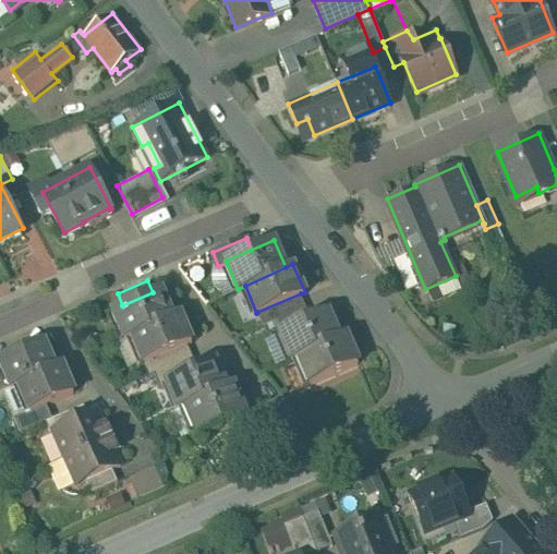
[(122,305),(113,309),(125,337),(132,334),(173,316),(161,288),(153,292),(122,305)]
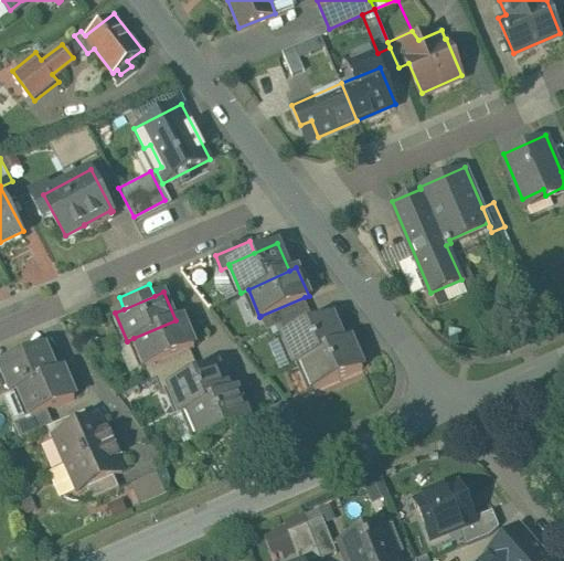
[(305,297),(261,316),(266,328),(282,321),(310,309),(305,297)]
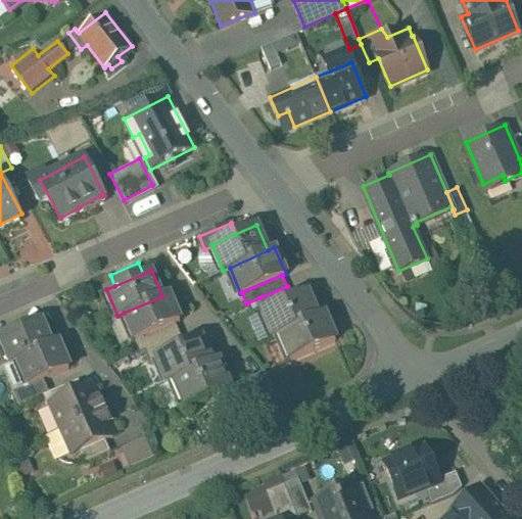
[(287,286),(261,297),(265,309),(291,297),(287,286)]
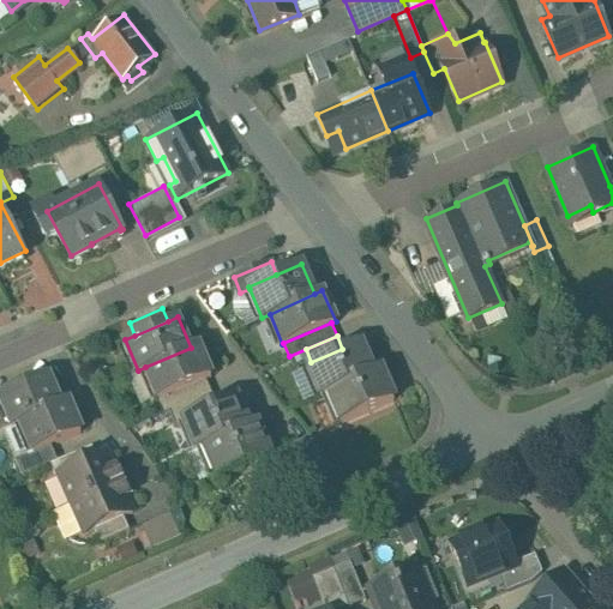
[(311,362),(308,363),(320,395),(329,391),(329,390),(373,371),(361,341),(342,349),(311,362)]
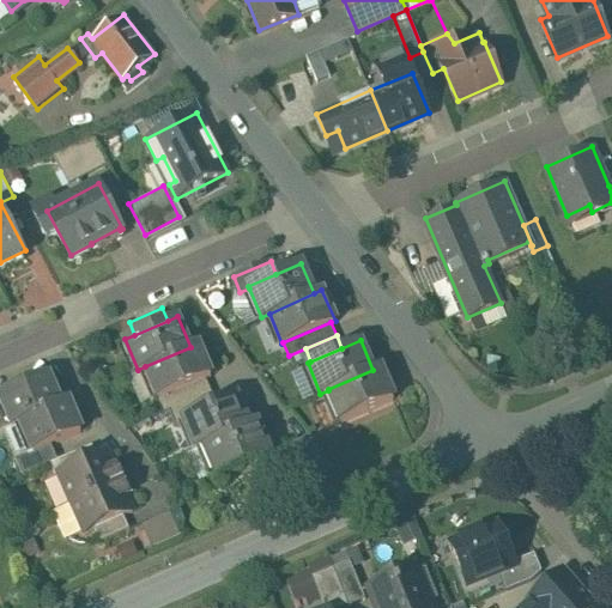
[(191,347),(145,366),(158,396),(163,394),(206,376),(211,374),(198,344),(191,347)]
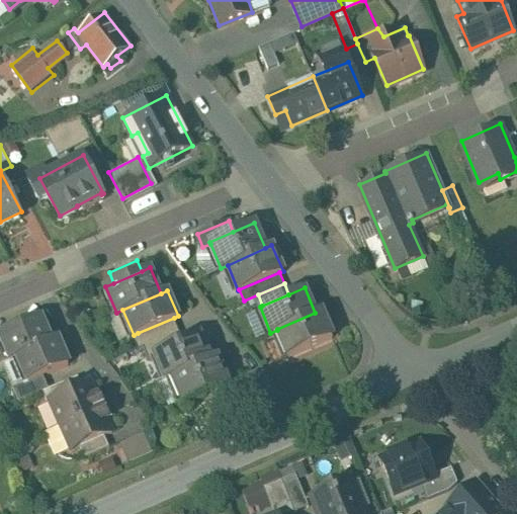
[(315,313),(277,329),(277,330),(287,354),(332,336),(321,310),(315,313)]
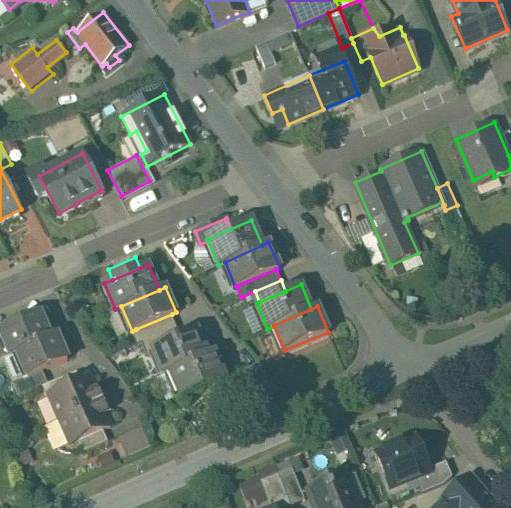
[(40,312),(0,329),(9,350),(11,354),(17,352),(27,375),(28,375),(43,369),(67,358),(57,333),(50,336),(40,312)]
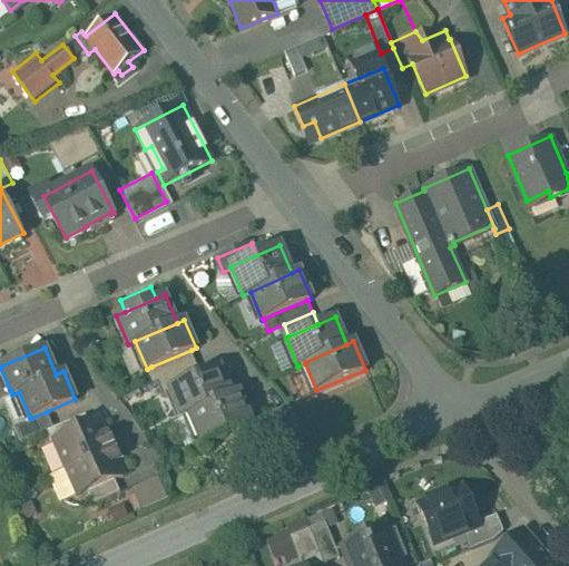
[(192,350),(151,367),(157,379),(196,362),(192,350)]
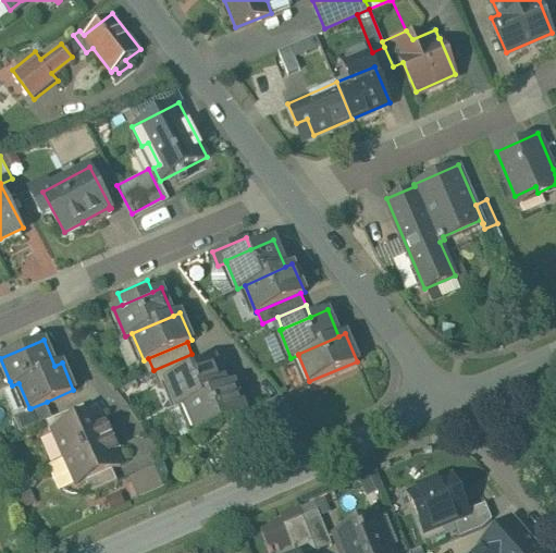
[(192,354),(153,370),(159,383),(167,380),(167,379),(197,366),(192,354)]
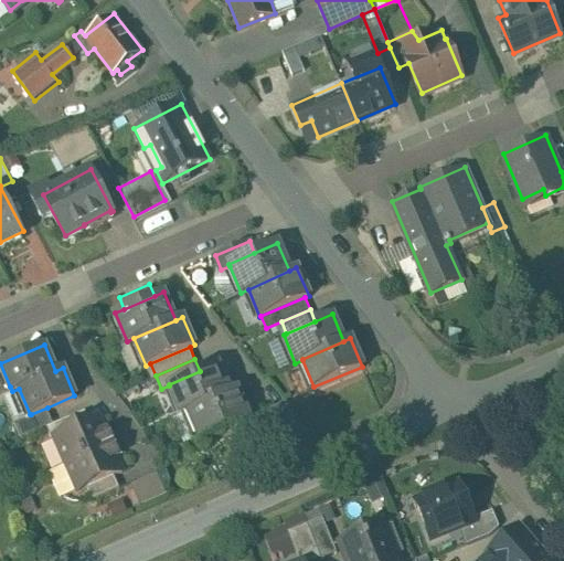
[(200,371),(169,384),(169,385),(181,413),(188,410),(188,409),(230,391),(230,390),(217,363),(200,371)]
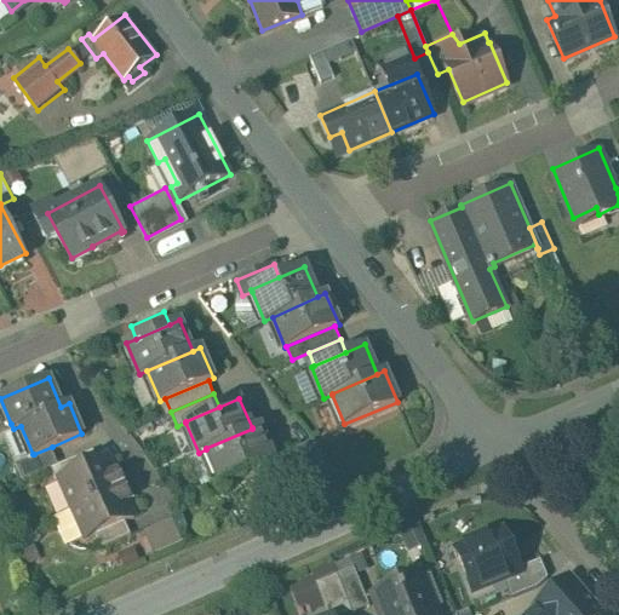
[(0,427),(11,424),(3,404),(0,406),(0,427)]
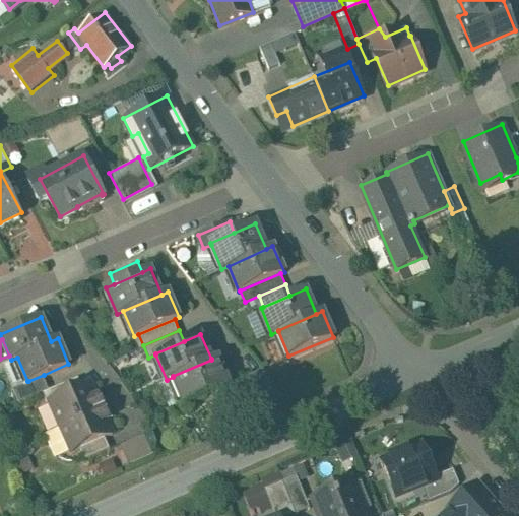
[(211,360),(173,376),(173,377),(184,402),(229,383),(217,357),(211,359),(211,360)]
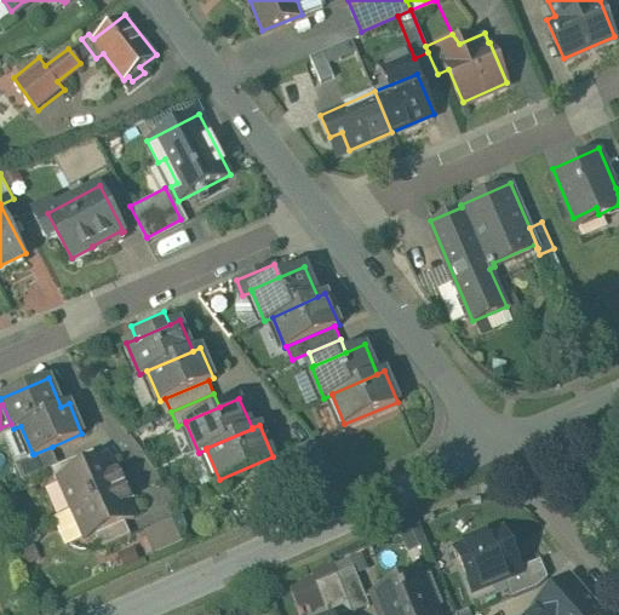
[(52,447),(34,454),(33,454),(16,461),(22,477),(52,465),(58,461),(52,447)]
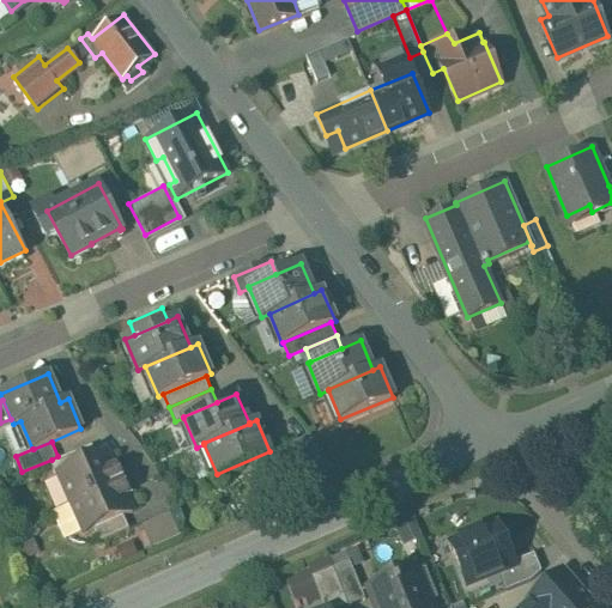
[(58,456),(52,460),(56,473),(60,472),(98,455),(94,442),(58,456)]
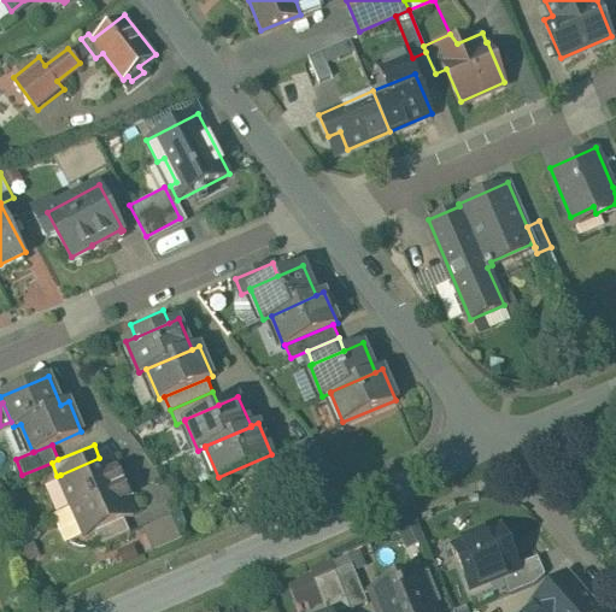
[(99,458),(60,475),(72,505),(124,482),(118,469),(116,470),(109,454),(99,458)]
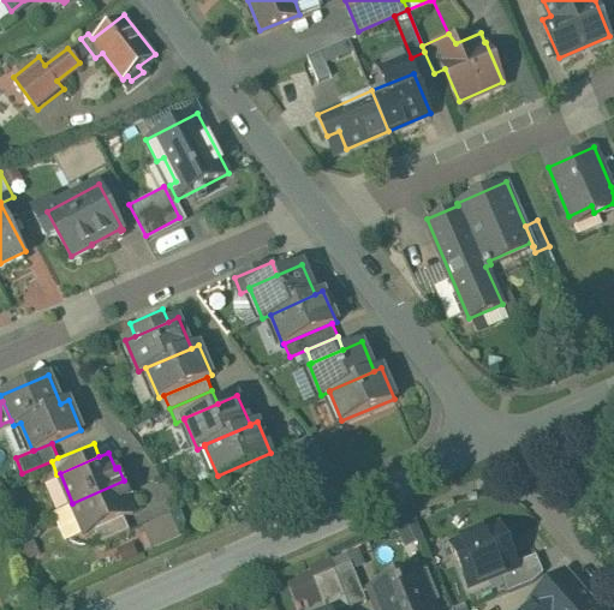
[(124,480),(72,503),(85,532),(95,528),(124,515),(133,512),(126,496),(130,495),(124,480)]
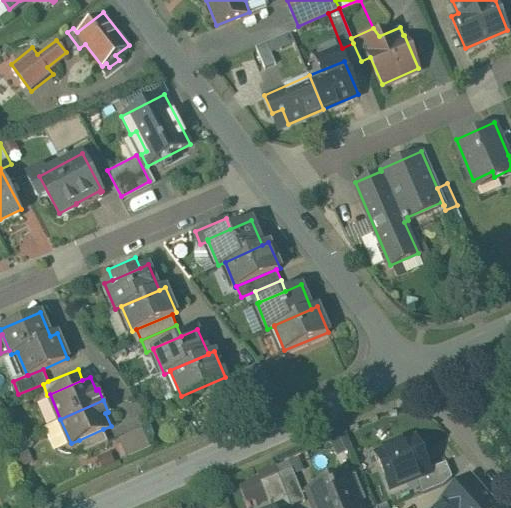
[(125,451),(149,441),(142,423),(118,433),(125,451)]
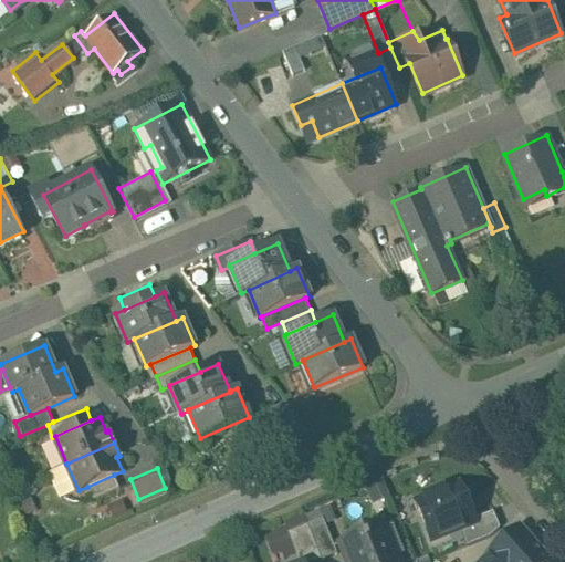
[(114,475),(87,487),(93,499),(119,487),(114,475)]
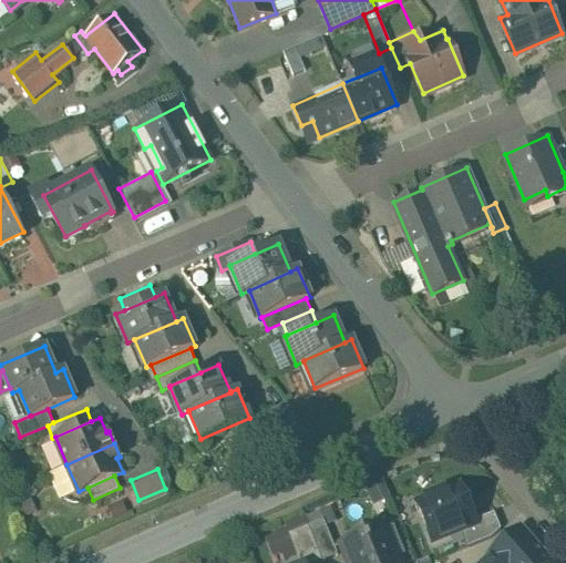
[(417,500),(433,541),(477,523),(462,482),(417,500)]
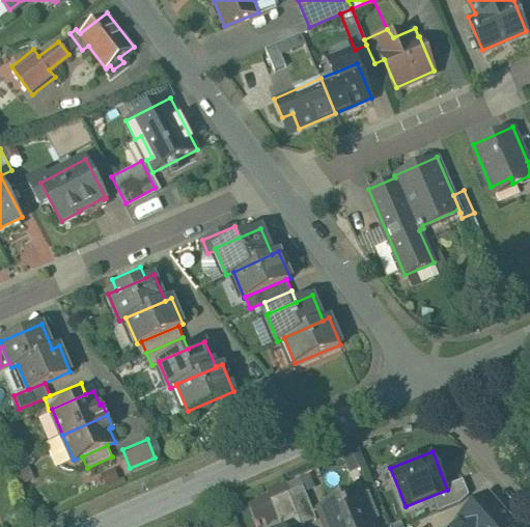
[(316,517),(303,483),(288,490),(302,522),(316,517)]
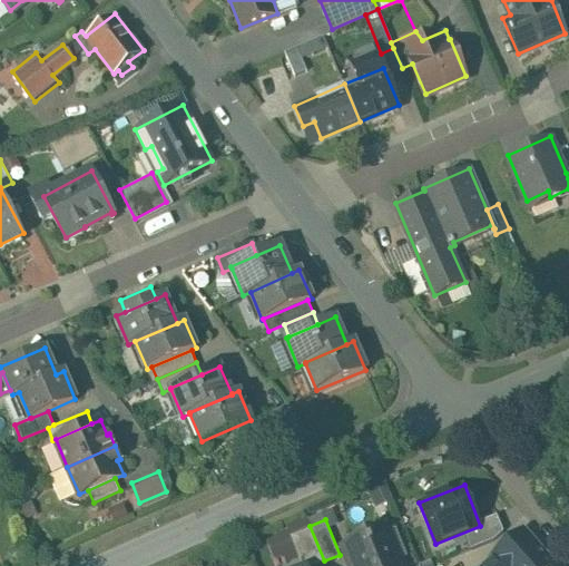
[(310,526),(290,534),(302,564),(322,556),(323,560),(324,560),(310,526)]
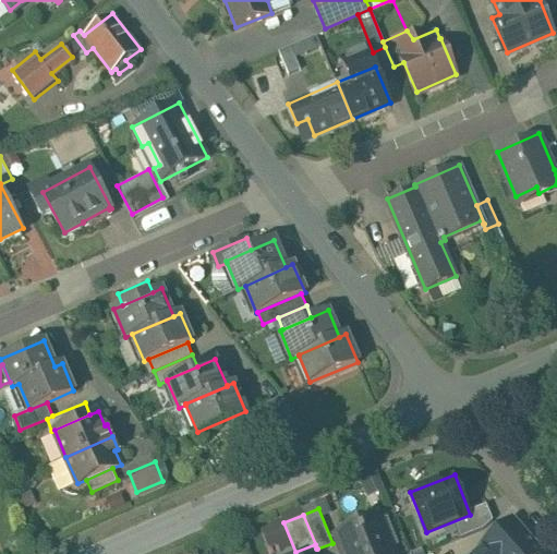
[(397,553),(380,515),(334,533),(341,552),(343,551),(344,553),(397,553)]
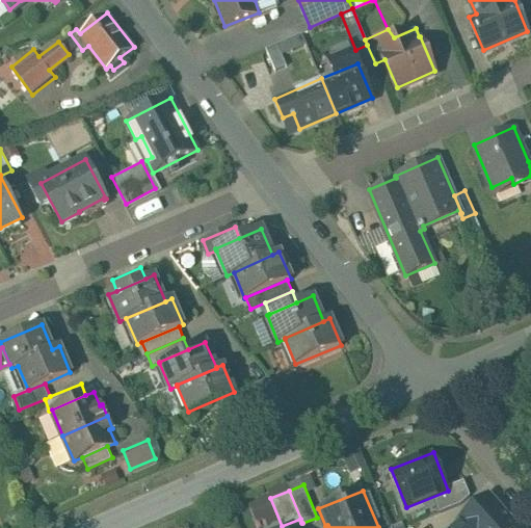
[(460,521),(451,527),(521,527),(523,526),(493,492),(460,521)]
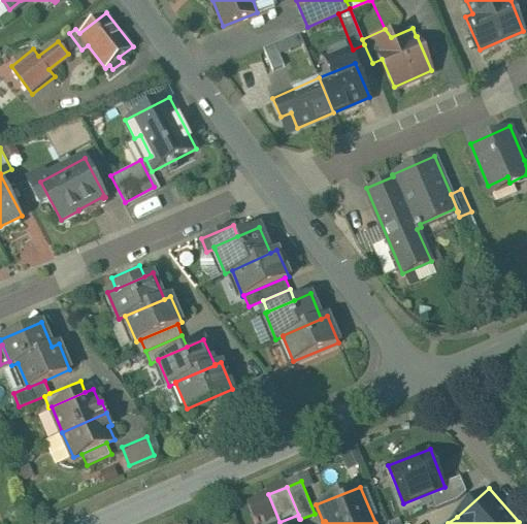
[(448,505),(427,523),(448,523),(457,517),(448,505)]
